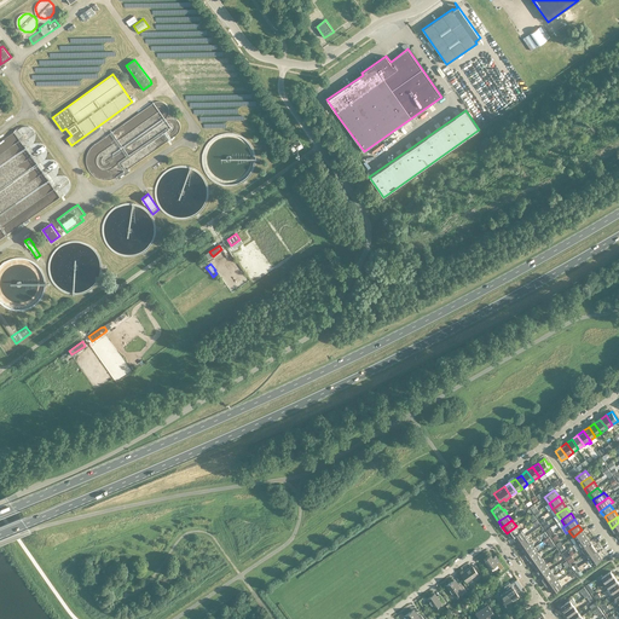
[(520,532),(516,526),(507,533),(510,538),(513,537),(520,532)]
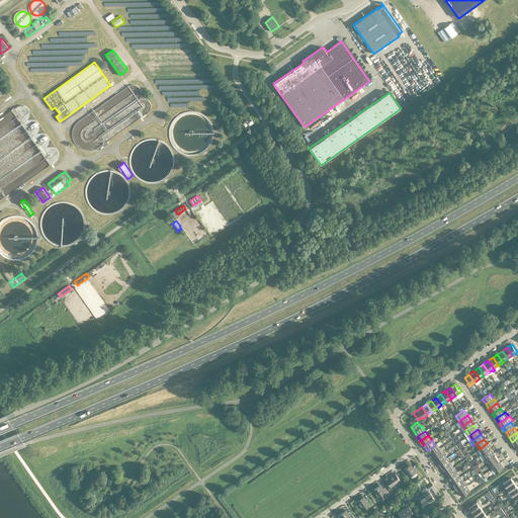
[(437,443),(435,445),(429,449),(432,454),(440,448),(437,443)]
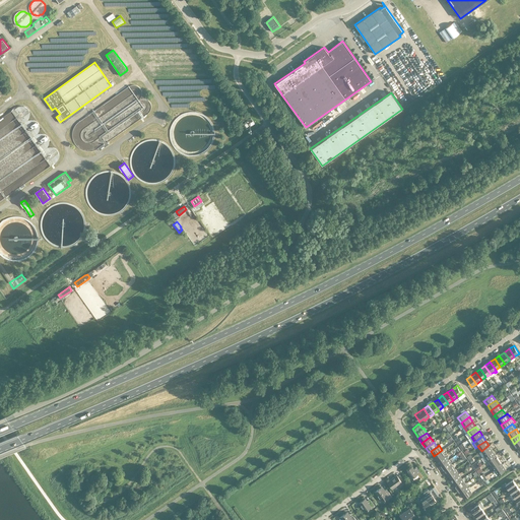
[(493,450),(489,445),(481,451),(484,456),(493,450)]
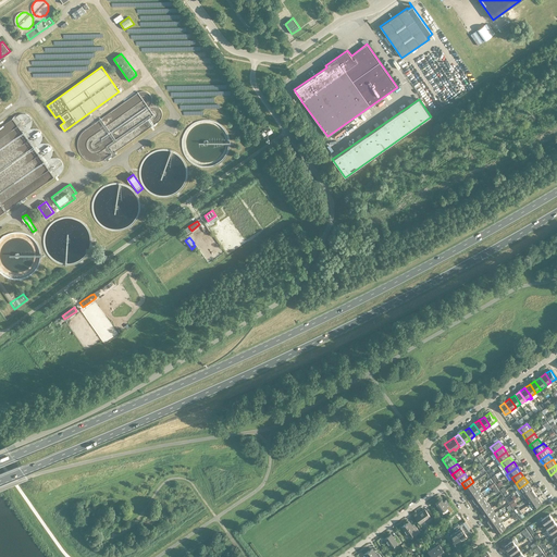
[(477,487),(473,482),(465,489),(469,493),(477,487)]
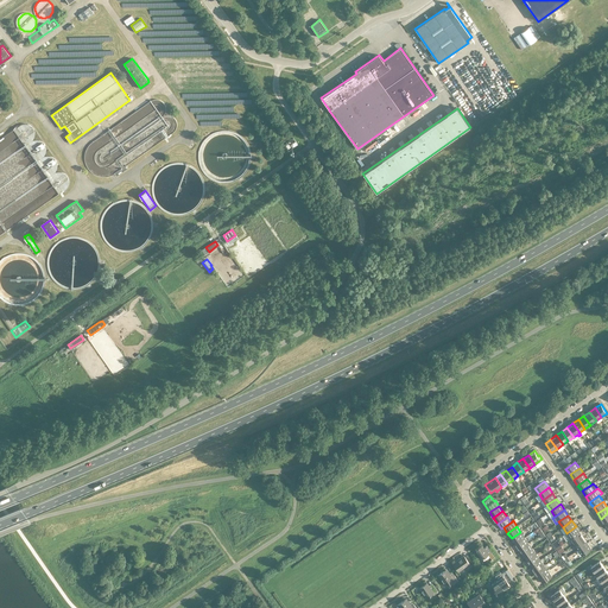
[(580,532),(576,526),(567,533),(570,538),(580,532)]
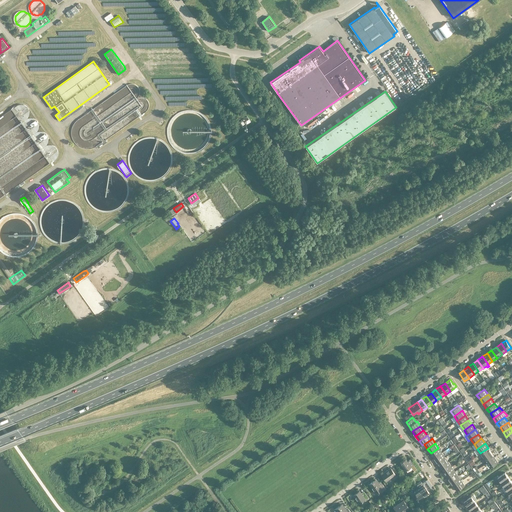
[(442,452),(438,448),(431,453),(434,458),(442,452)]
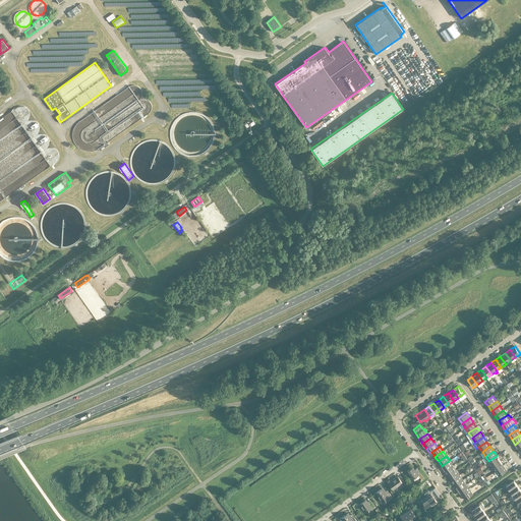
[(500,460),(497,456),(488,461),(491,466),(500,460)]
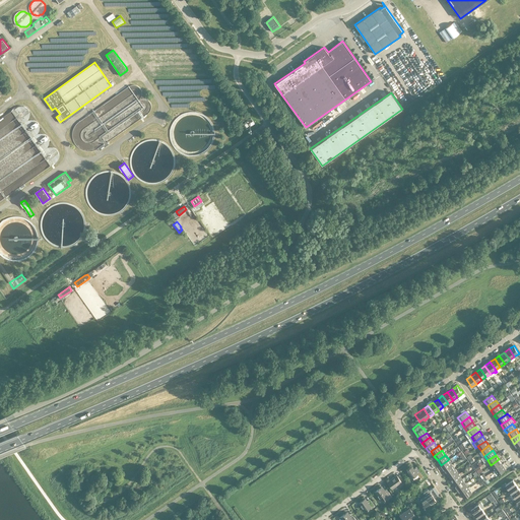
[(452,464),(449,459),(441,465),(444,470),(452,464)]
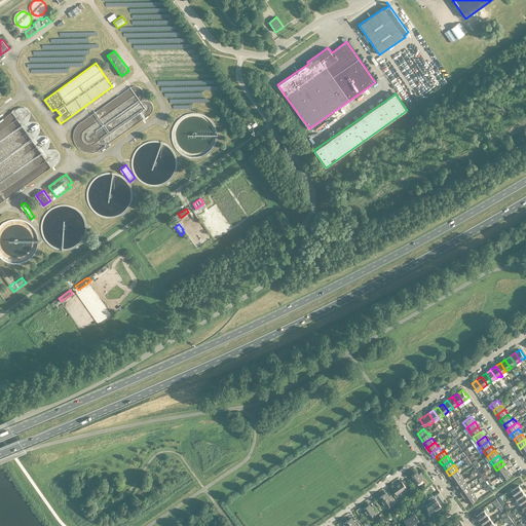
[(509,470),(504,464),(496,471),(500,476),(509,470)]
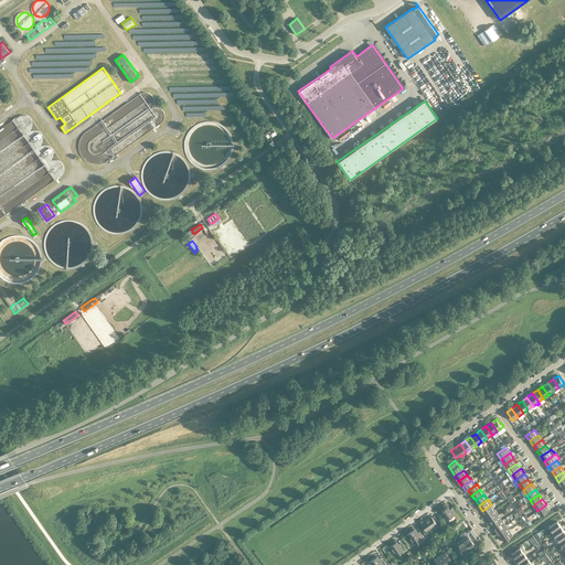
[(494,510),(491,504),(482,511),(486,515),(494,510)]
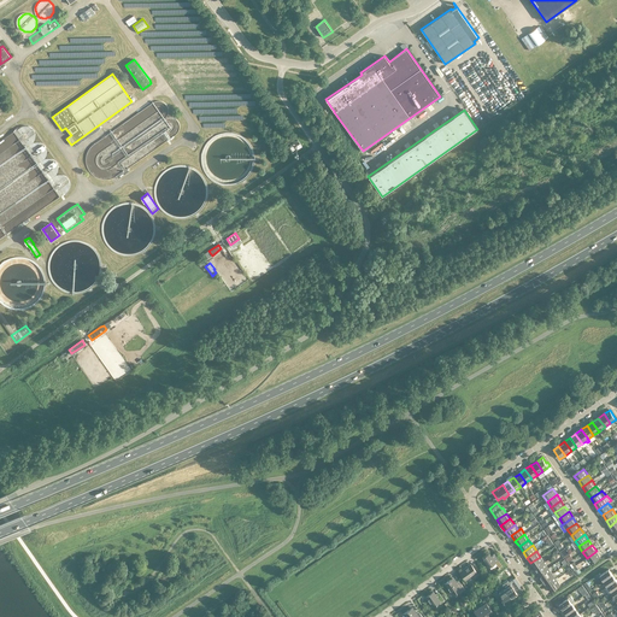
[(600,557),(597,551),(587,558),(591,563),(600,557)]
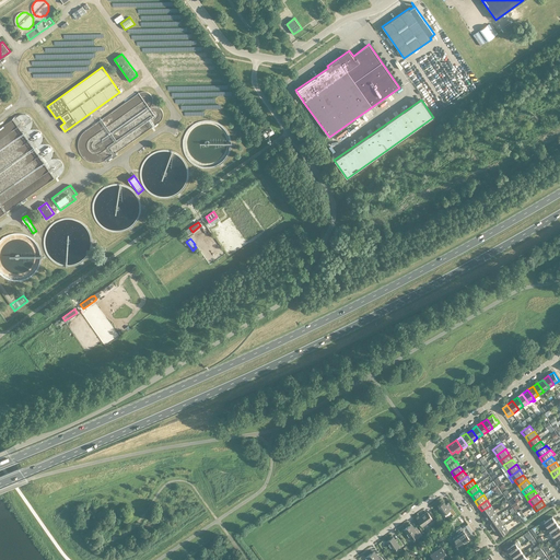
[(443,501),(438,505),(444,514),(448,510),(452,514),(455,512),(450,504),(447,506),(443,501)]
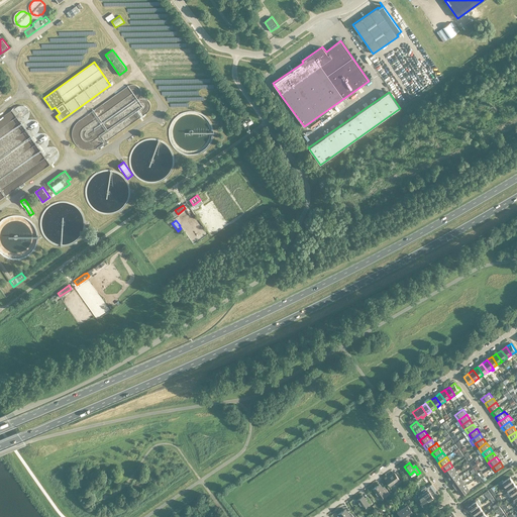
[(456,471),(452,467),(444,472),(448,477),(456,471)]
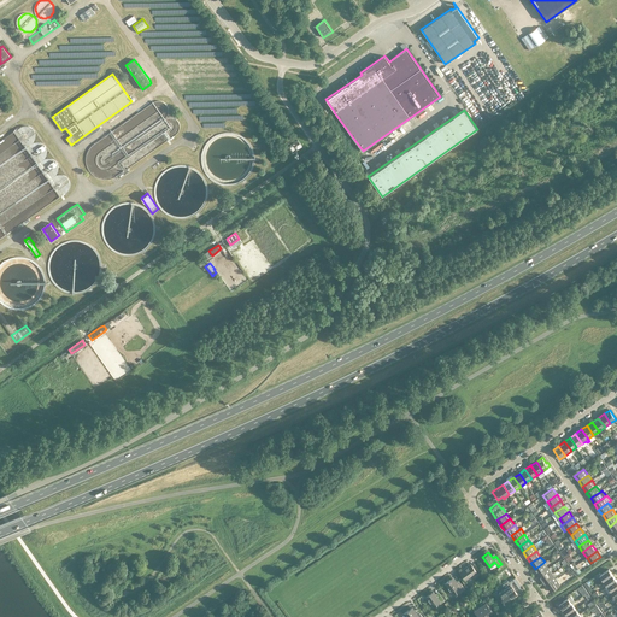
[(548,568),(545,562),(535,569),(539,575),(548,568)]
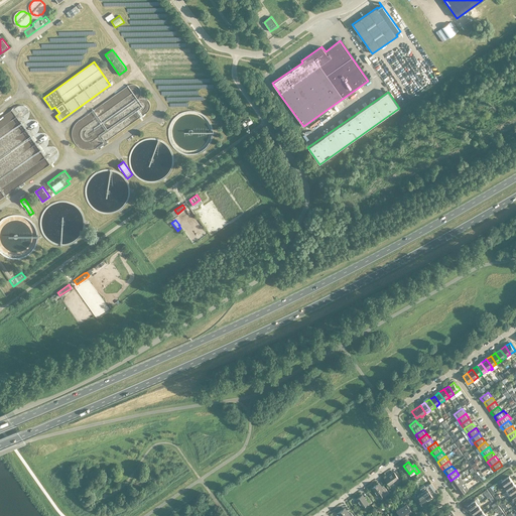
[(394,472),(384,479),(389,485),(398,478),(399,480),(401,478),(396,471),(394,473),(394,472)]
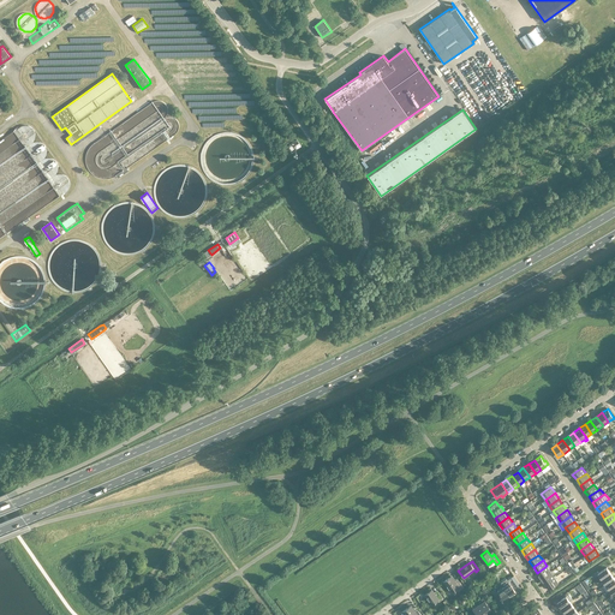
[(550,572),(547,566),(537,573),(541,578),(550,572)]
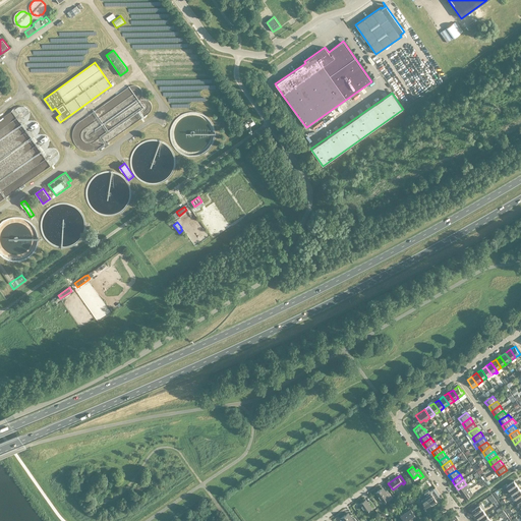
[(517,485),(514,480),(507,485),(510,490),(517,485)]
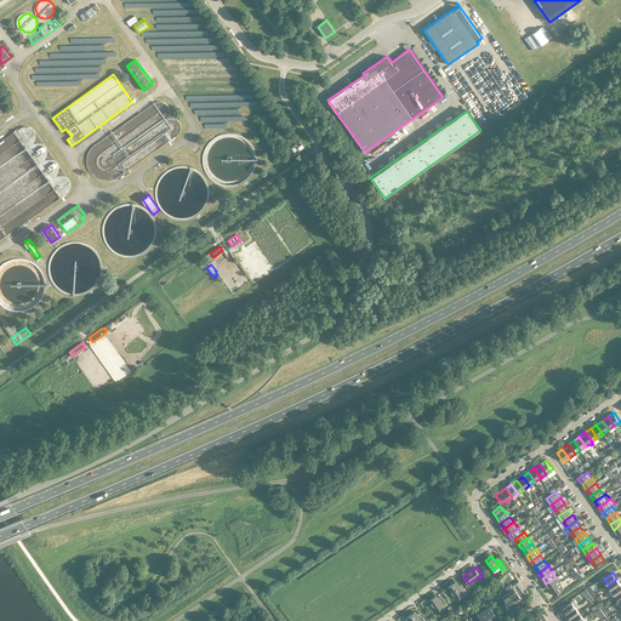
[(559,582),(556,577),(546,584),(551,590),(559,582)]
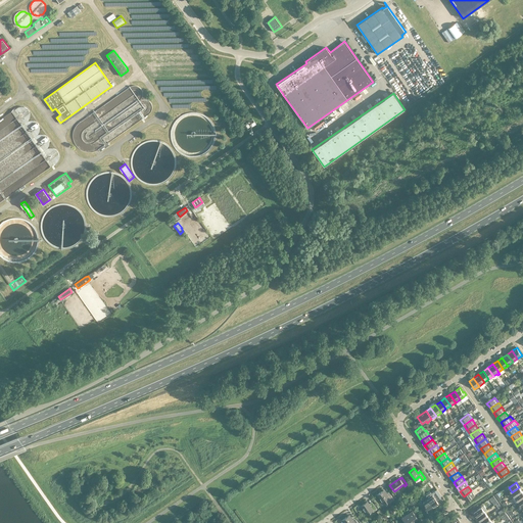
[(522,491),(519,487),(512,492),(515,496),(522,491)]
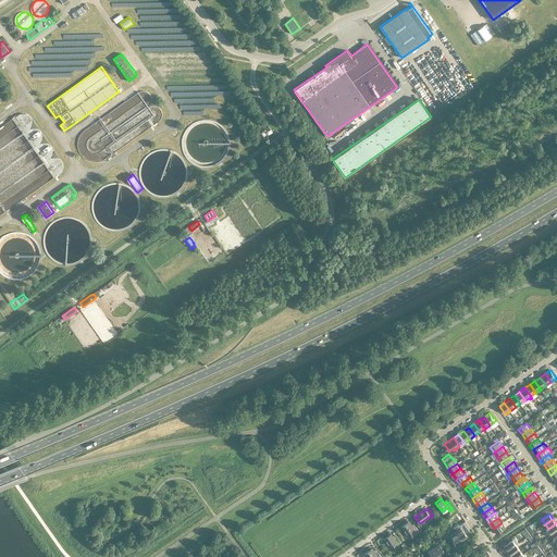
[(409,536),(413,533),(415,535),(420,532),(416,527),(412,528),(408,521),(401,527),(409,536)]
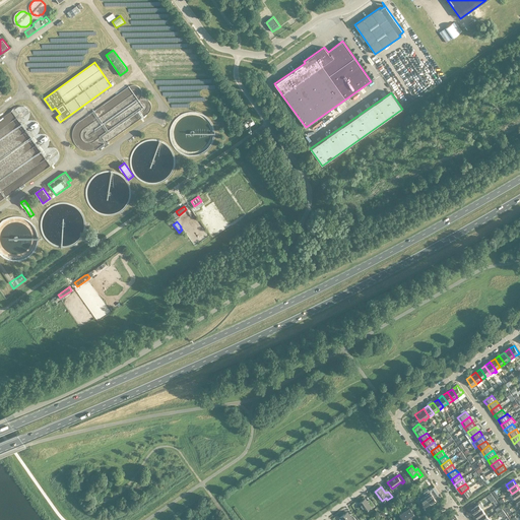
[(472,493),(468,488),(461,494),(464,499),(472,493)]
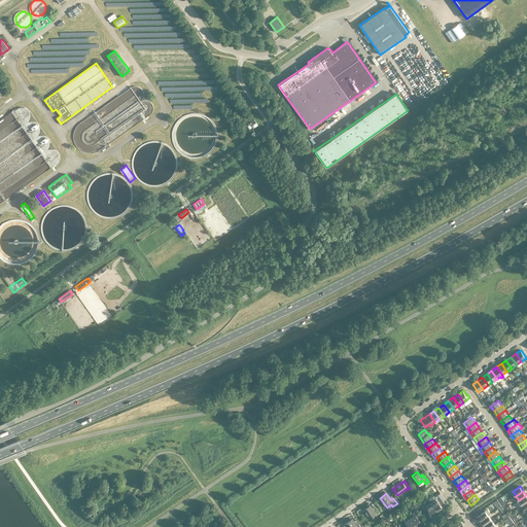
[(433,496),(428,499),(429,500),(436,511),(442,507),(440,504),(443,502),(437,495),(434,497),(433,496)]
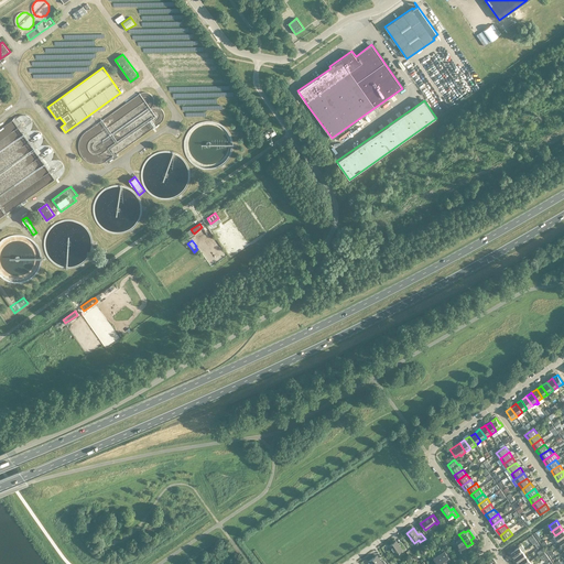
[(563,537),(563,530),(555,535),(553,538),(556,542),(559,541),(563,537)]
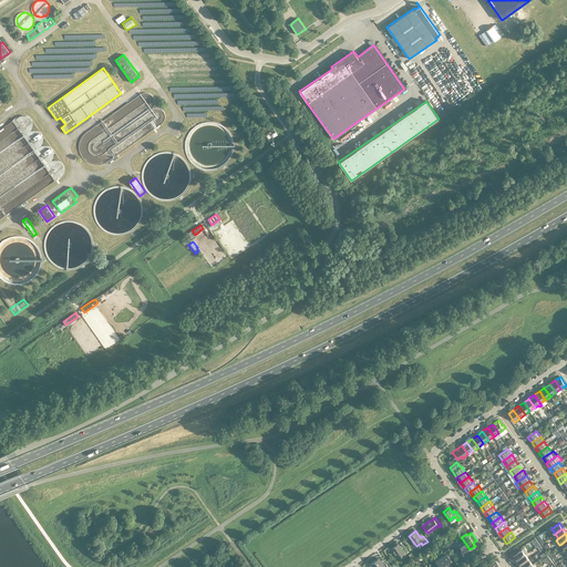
[(470,549),(462,538),(453,545),(459,553),(462,550),(465,554),(470,549)]
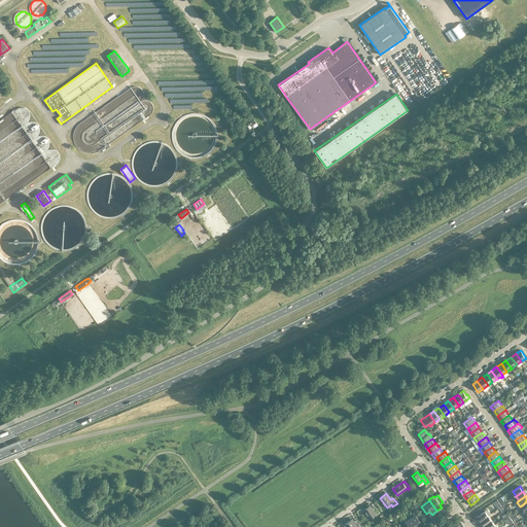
[(376,507),(373,510),(370,505),(363,510),(370,518),(376,514),(377,515),(380,513),(376,507)]
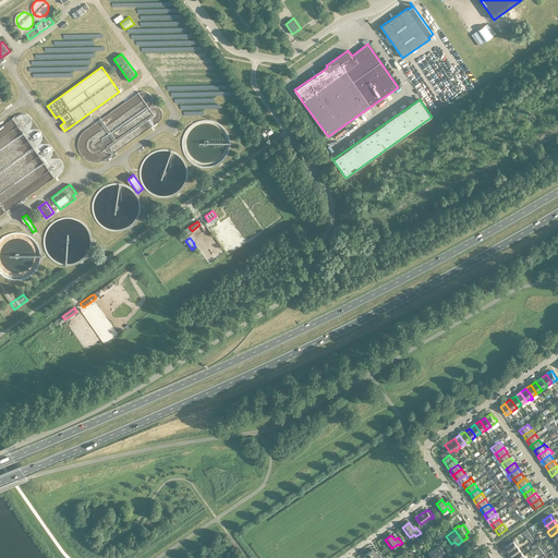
[(520,544),(516,538),(506,546),(509,552),(518,545),(520,544)]
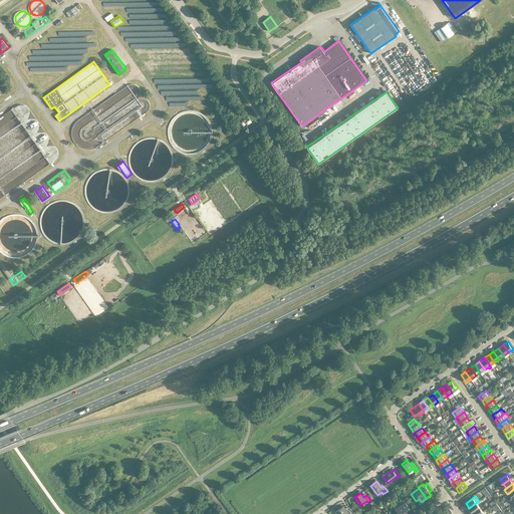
[(407,497),(399,503),(406,513),(411,510),(409,506),(412,504),(407,497)]
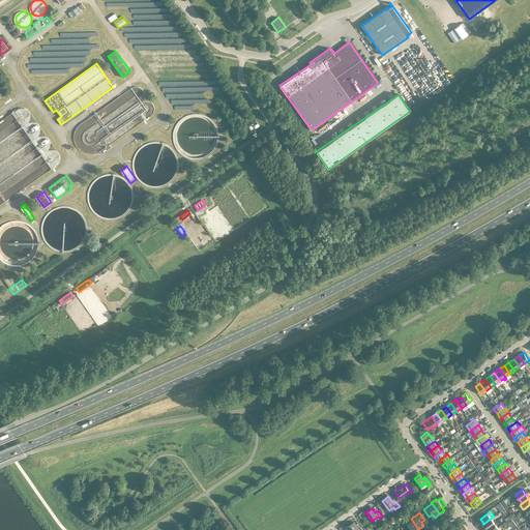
[(495,523),(492,518),(483,524),(487,528),(495,523)]
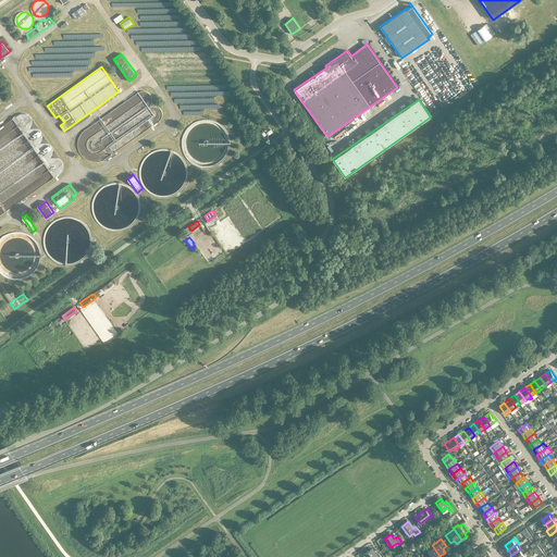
[(437,556),(440,556),(432,545),(423,552),(426,556),(430,556),(432,556),(437,556)]
